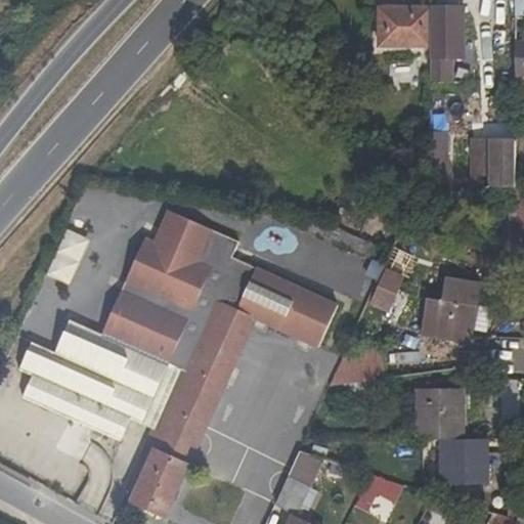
[(380,7),(380,46),(432,47),(432,8),(380,7)]
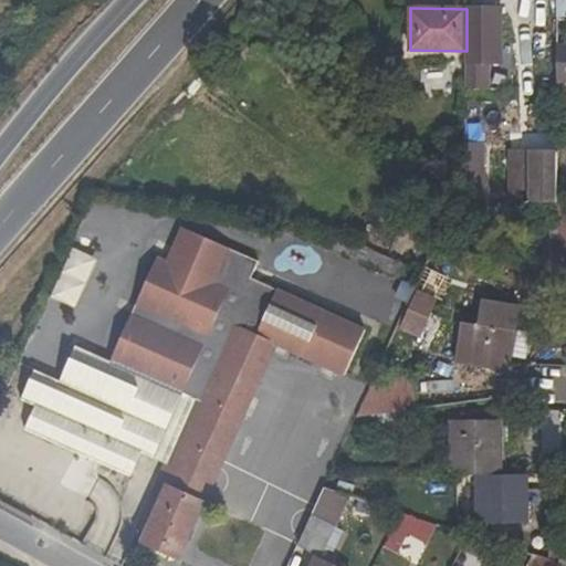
[(501,43),(501,9),(467,9),(467,51),(465,91),(483,92),(484,43),(501,43)]
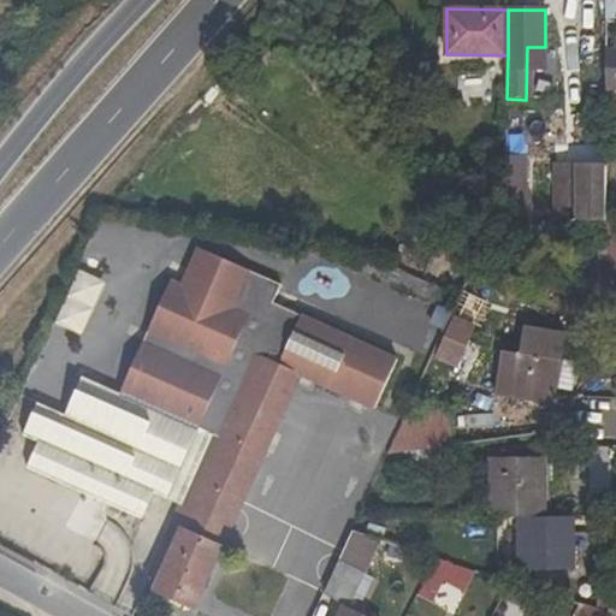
[(603,221),(604,170),(556,171),(556,220),(603,221)]
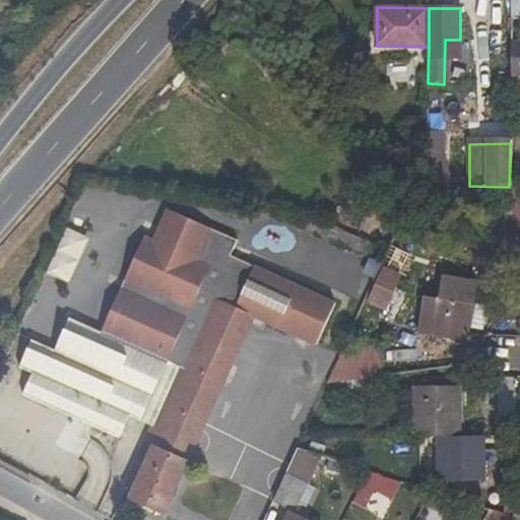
[(519,189),(512,189),(495,189),(495,199),(506,199),(505,220),(519,221),(519,189)]
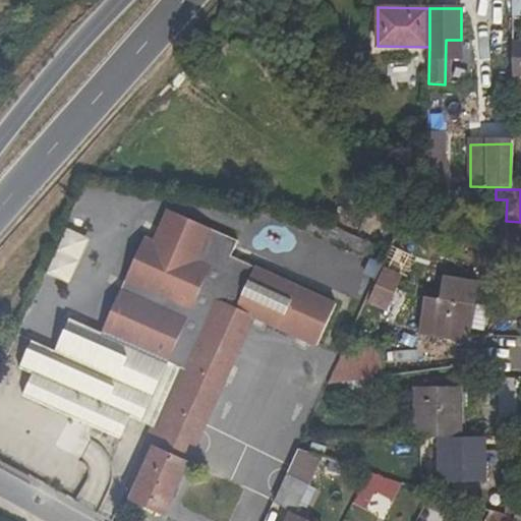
[(212,251),(224,223),(175,201),(162,229),(212,251)]
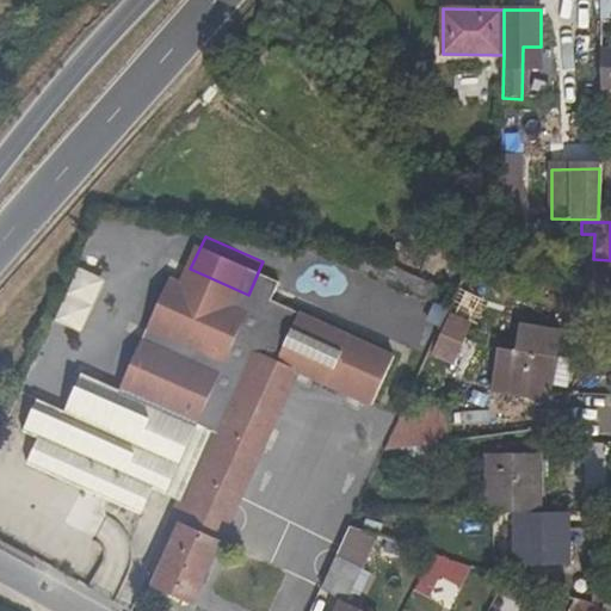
[(76,267),(59,325),(87,332),(104,276),(76,267)]
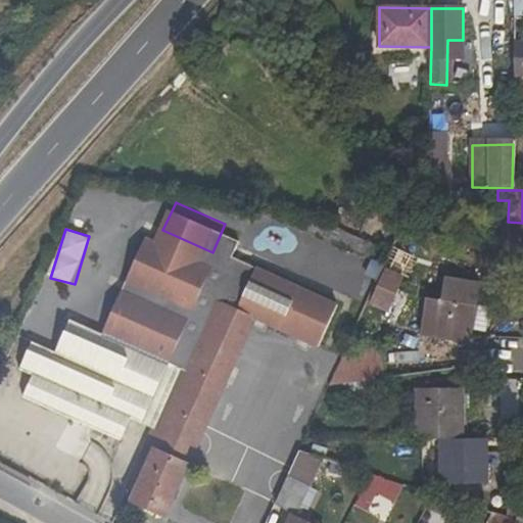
[(363,297),(374,274),(329,253),(333,244),(311,235),(306,245),(272,229),(257,262),(296,278),(308,283),(364,306),(367,299),(363,297)]
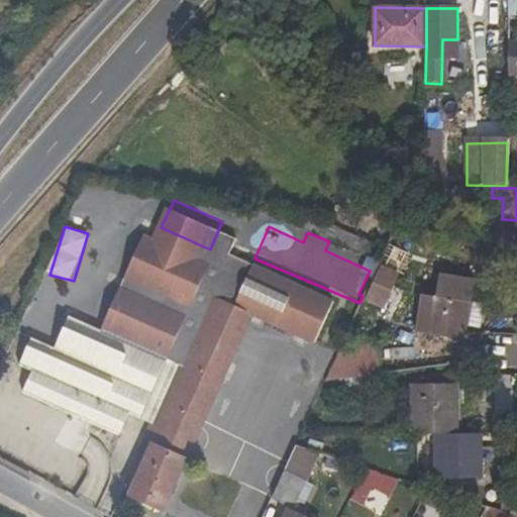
[(398,271),(383,265),(366,300),(382,307),(398,271)]
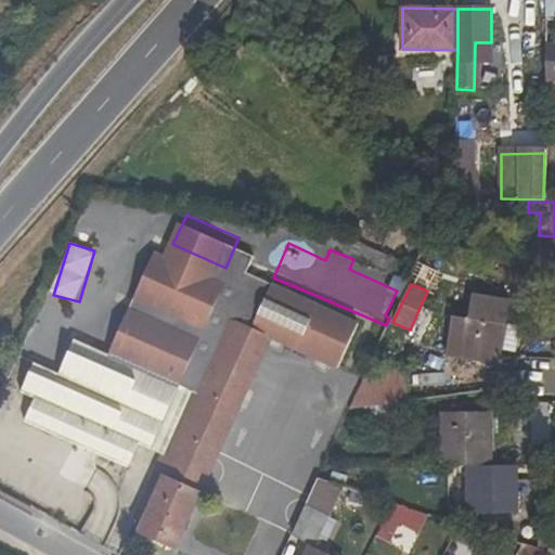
[(252,327),(265,300),(239,287),(226,315),(241,323),(252,327)]
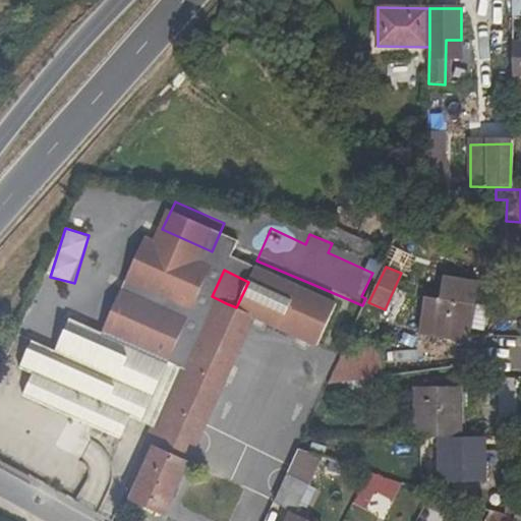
[(165,342),(189,287),(155,271),(130,326),(165,342)]
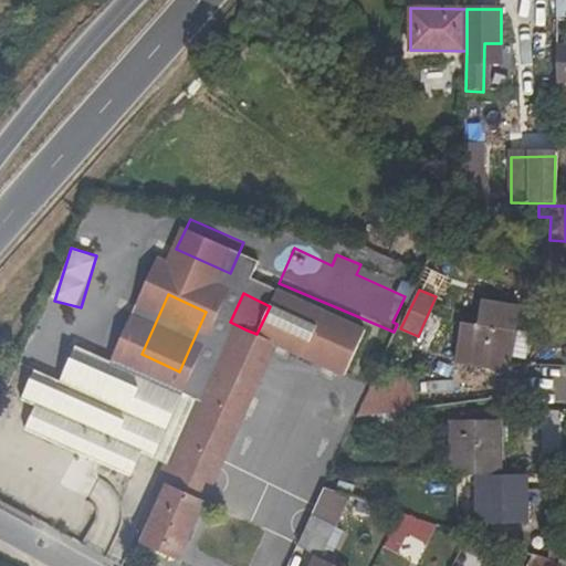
[(334,306),(321,301),(318,310),(331,314),(334,306)]
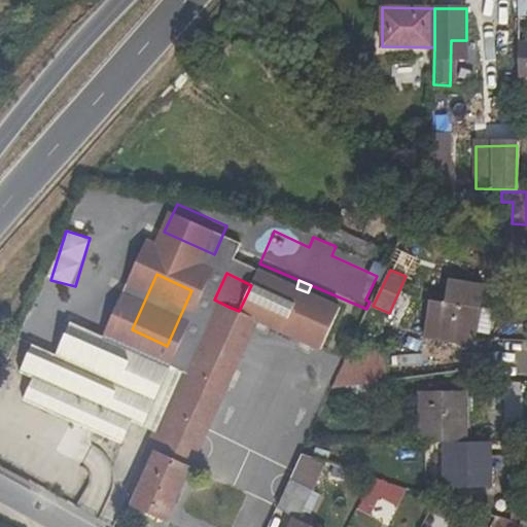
[(431,303),(426,338),(471,346),(475,334),(490,336),(495,311),(479,309),(483,287),(451,282),(447,305),(431,303)]
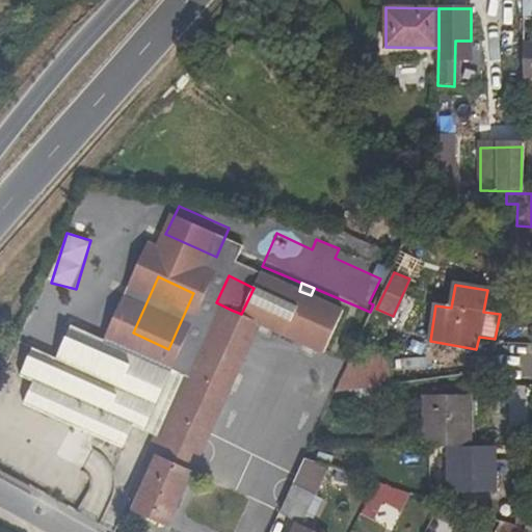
[(216,302),(129,496),(136,499),(131,509),(169,526),(230,390),(201,376),(231,310),(216,302)]
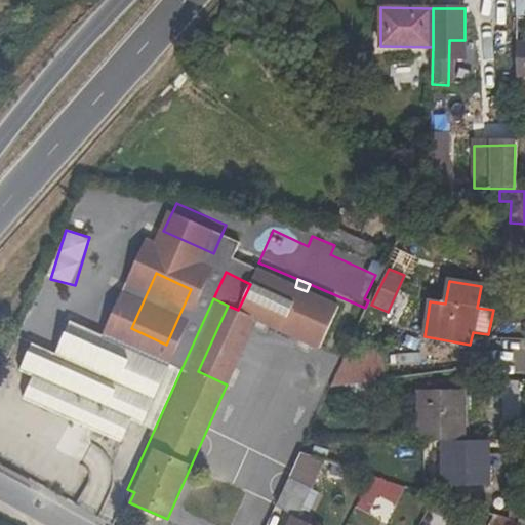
[(198,371),(227,385),(257,319),(238,310),(228,306),(198,371)]
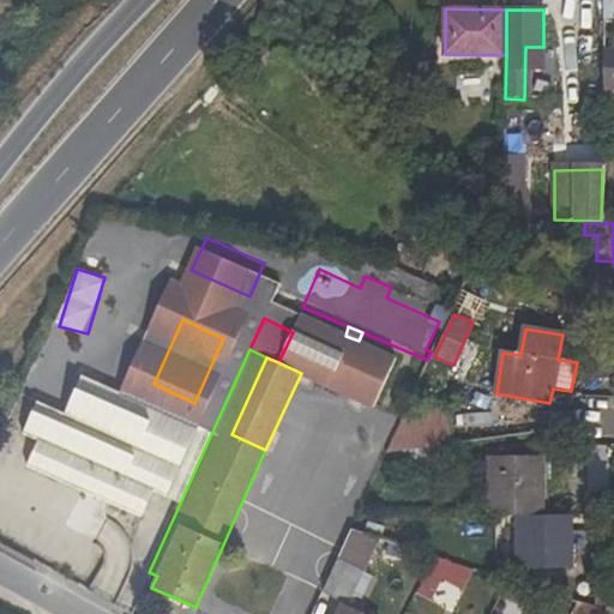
[(439,446),(450,445),(445,408),(404,411),(386,453),(420,449),(439,446)]
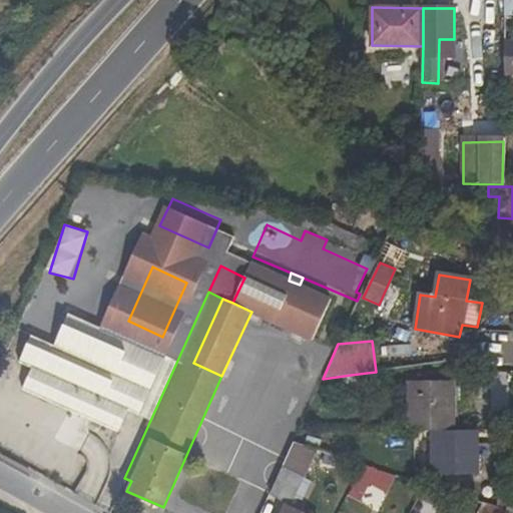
[(367,373),(351,375),(352,387),(369,385),(367,373)]
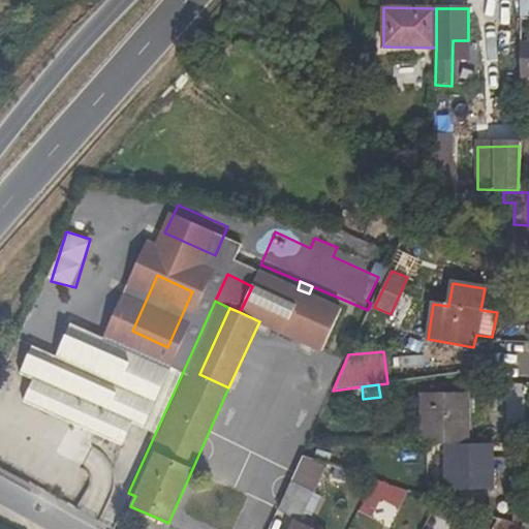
[(444,387),(421,387),(421,444),(444,444),(467,444),(467,393),(444,393),(444,387)]
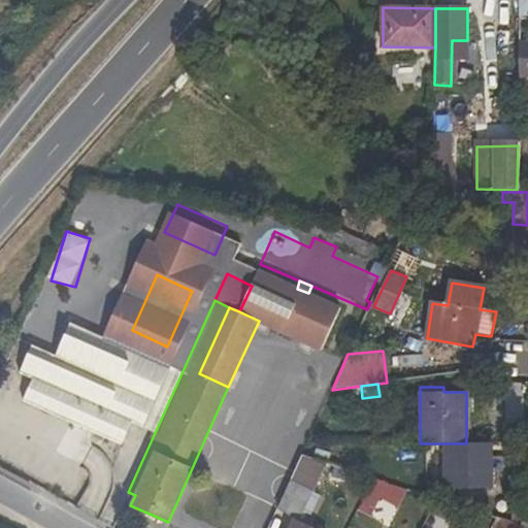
[(466,443),(443,443),(443,488),(491,488),(492,443),(466,443)]
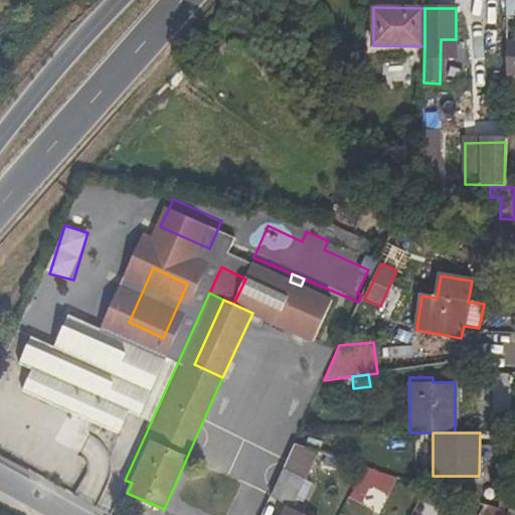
[(297,454),(313,463),(319,452),(302,446),(297,454)]
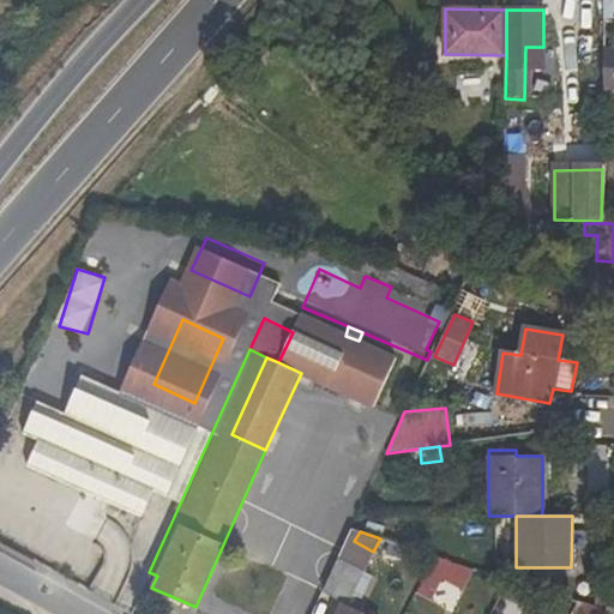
[(373,552),(354,541),(348,537),(321,595),(344,608),(350,595),(362,572),(373,552)]
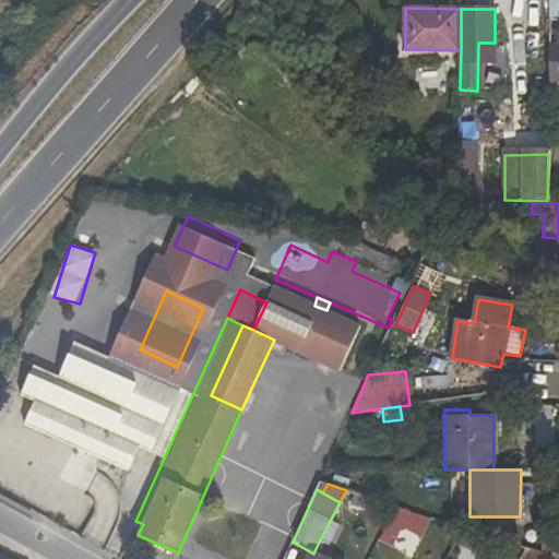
[(543,530),(506,528),(506,542),(527,549),(552,557),(552,538),(555,509),(544,509),(543,530)]
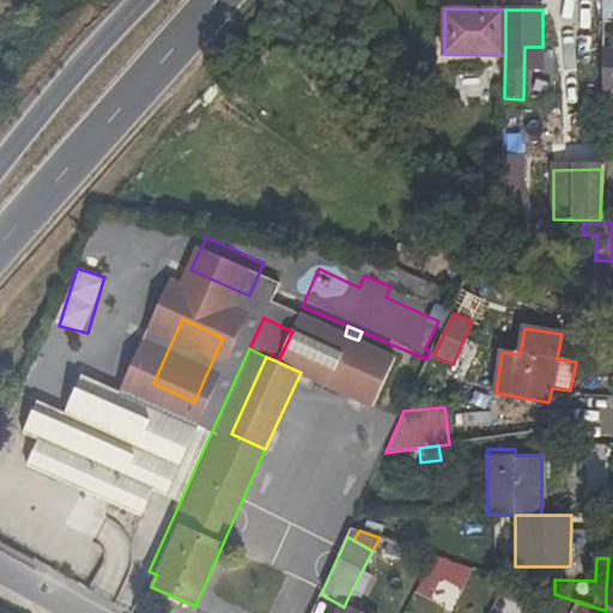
[(362,571),(350,594),(359,598),(371,576),(362,571)]
